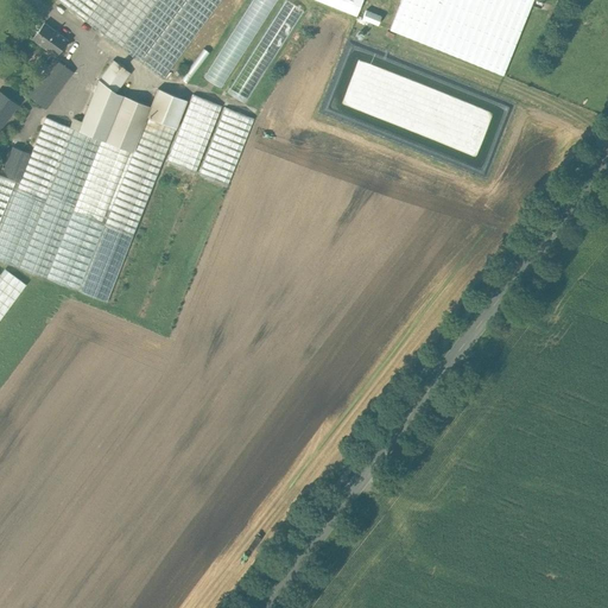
[(58,0),(87,21),(102,0),(58,0)]
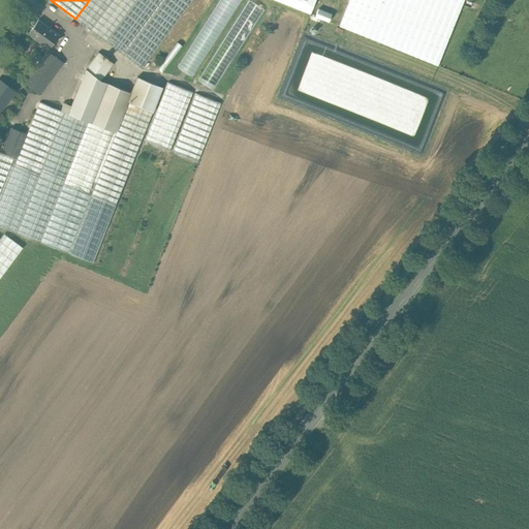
[(93,0),(79,21),(89,29),(111,0),(93,0)]
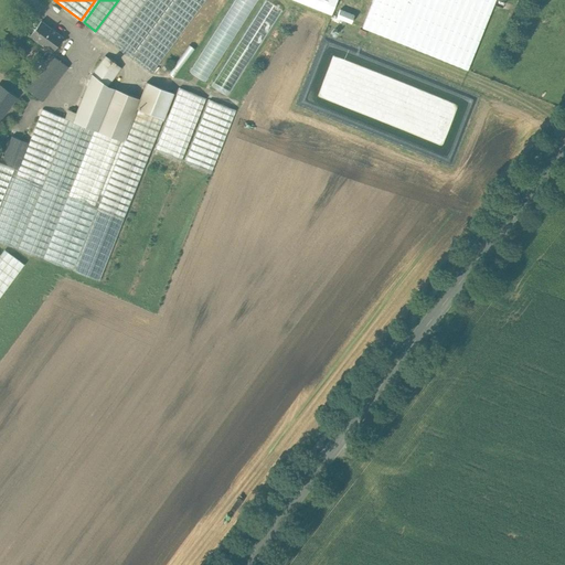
[(121,0),(97,32),(109,41),(139,0),(121,0)]
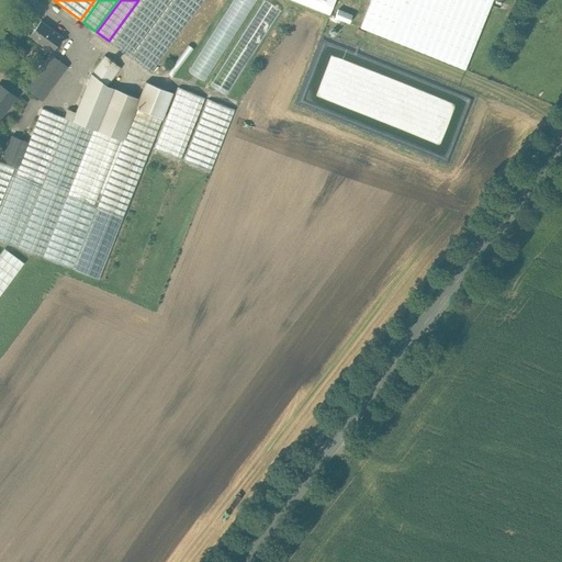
[(146,0),(113,44),(134,59),(179,0),(146,0)]
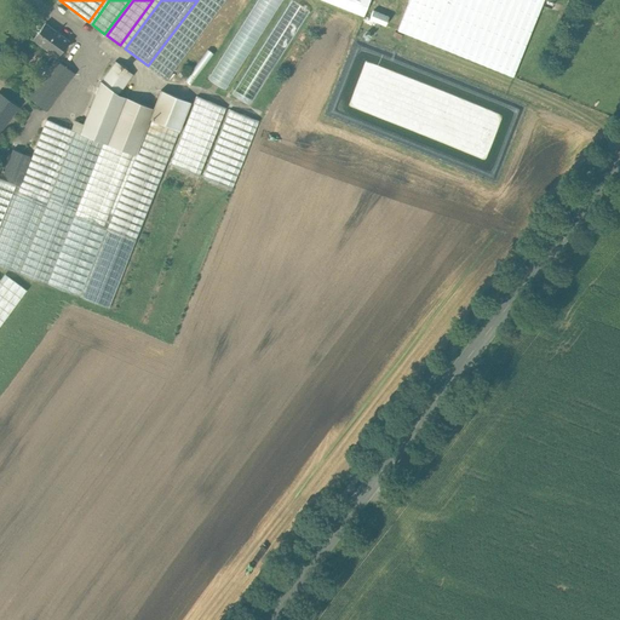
[(201,0),(150,68),(166,79),(225,0),(201,0)]
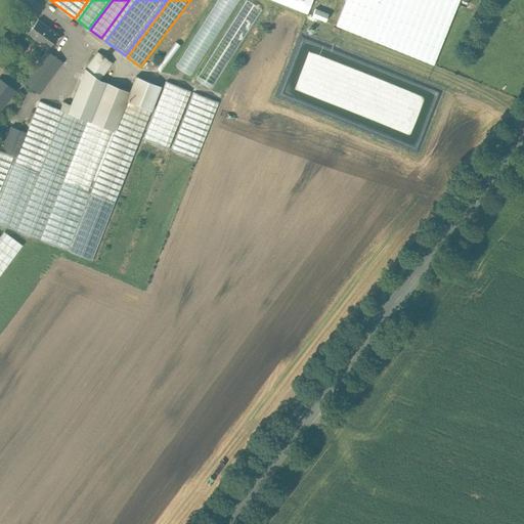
[(218,0),(175,67),(191,78),(241,0),(218,0)]
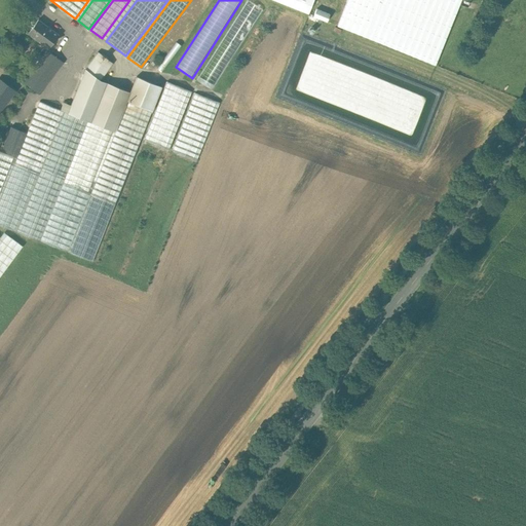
[(274,0),(310,14),(315,0),(274,0)]
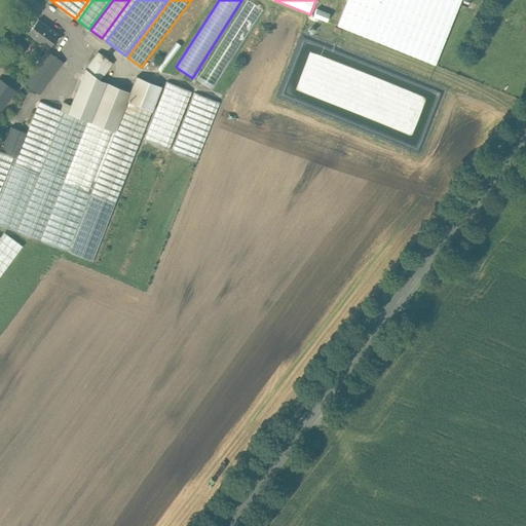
[(463,0),(347,0),(337,28),(438,67),(463,0)]
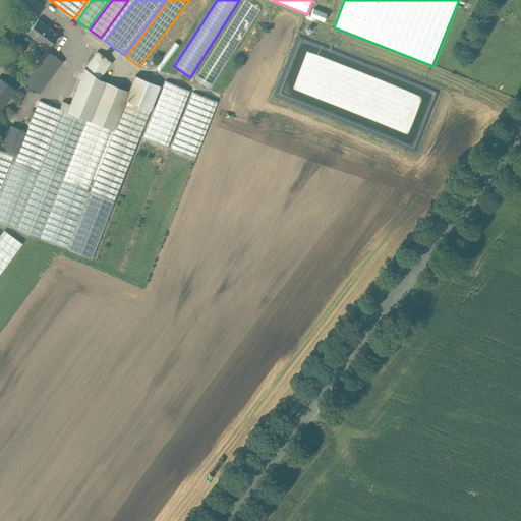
[(196,80),(213,91),(264,11),(247,1),(196,80)]
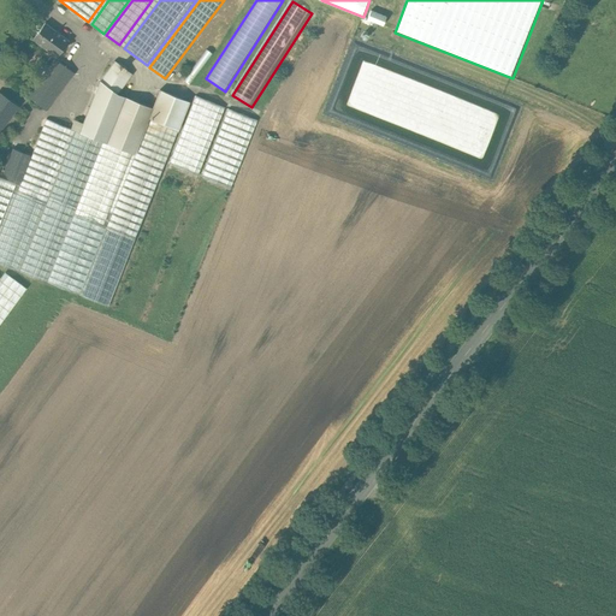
[(388,18),(372,12),(369,19),(384,25),(388,18)]
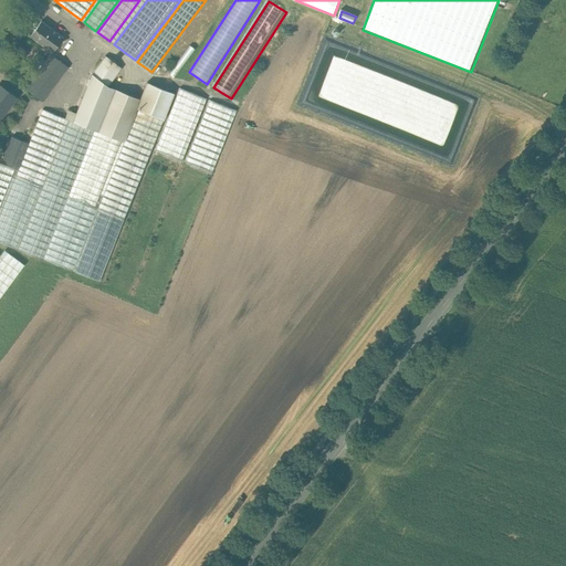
[(64,38),(41,21),(30,37),(53,53),(64,38)]
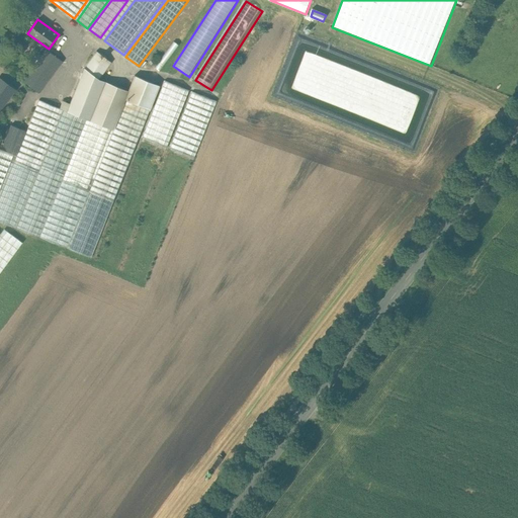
[(47,51),(22,81),(37,93),(62,62),(47,51)]
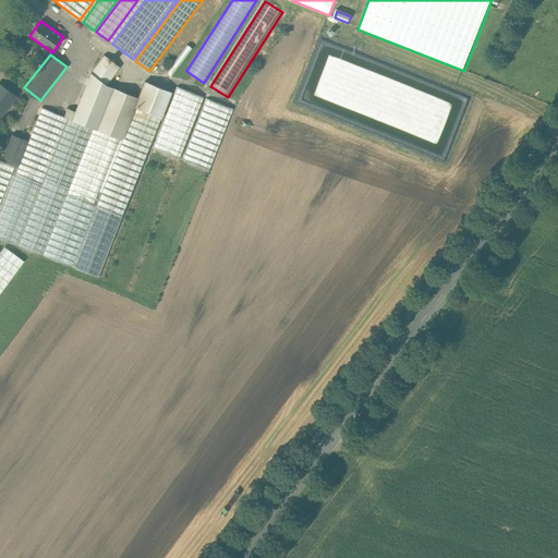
[(121,68),(105,55),(89,75),(106,87),(121,68)]
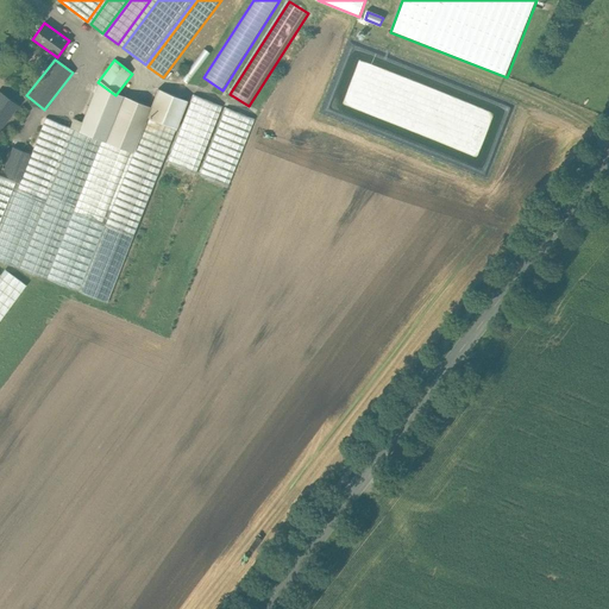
[(98,82),(51,196),(48,195),(44,203),(48,205),(22,269),(43,278),(69,213),(73,203),(115,95),(98,82)]
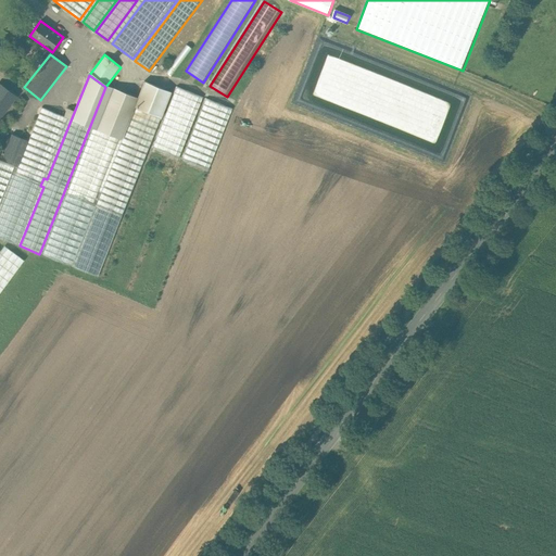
[(10,95),(0,87),(0,105),(1,106),(10,95)]
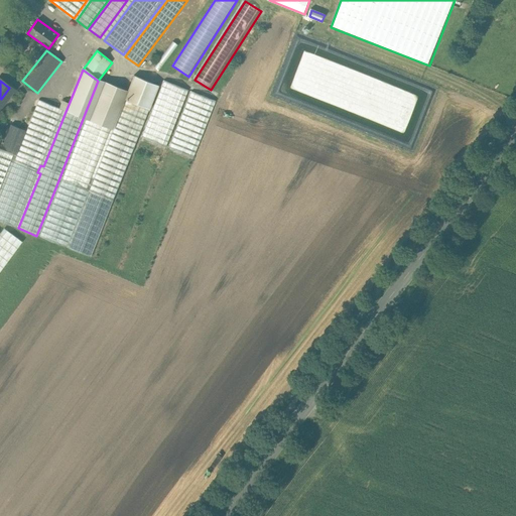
[(142,137),(167,147),(189,91),(164,81),(142,137)]
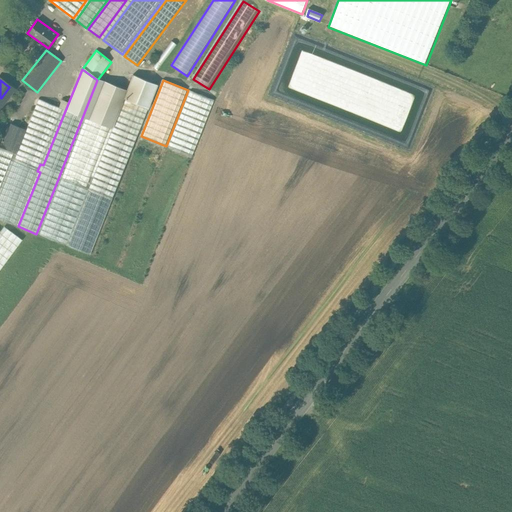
[(86,119),(110,128),(125,91),(100,82),(86,119)]
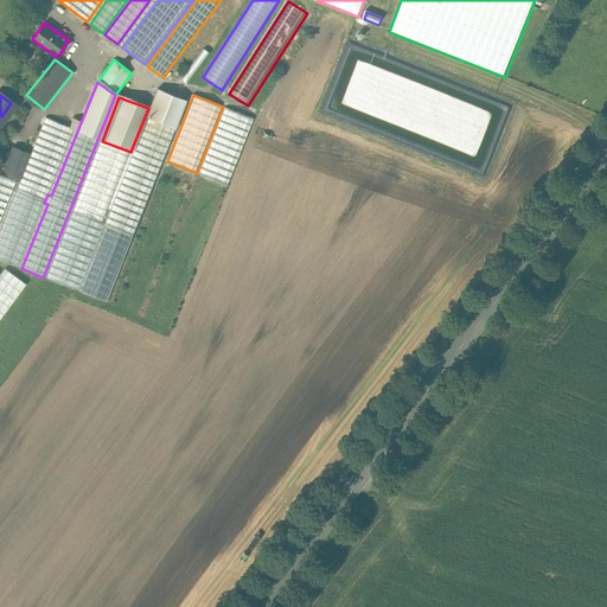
[(199,173),(228,185),(254,120),(225,108),(199,173)]
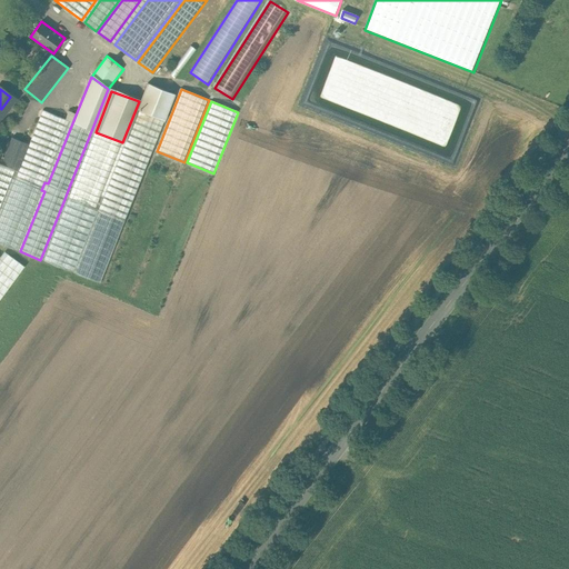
[(0,216),(0,243),(17,250),(41,190),(45,182),(70,120),(43,109),(30,145),(19,171),(17,170),(13,178),(16,179),(0,216)]
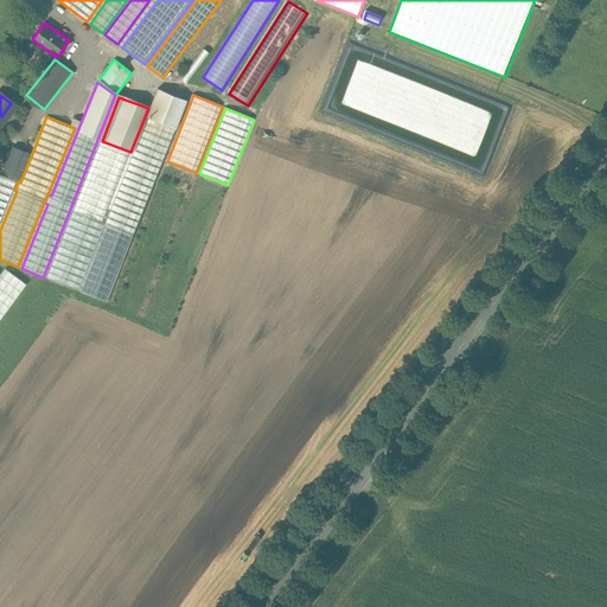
[(147,117),(110,212),(107,211),(102,224),(106,225),(80,292),(107,302),(174,129),(147,117)]
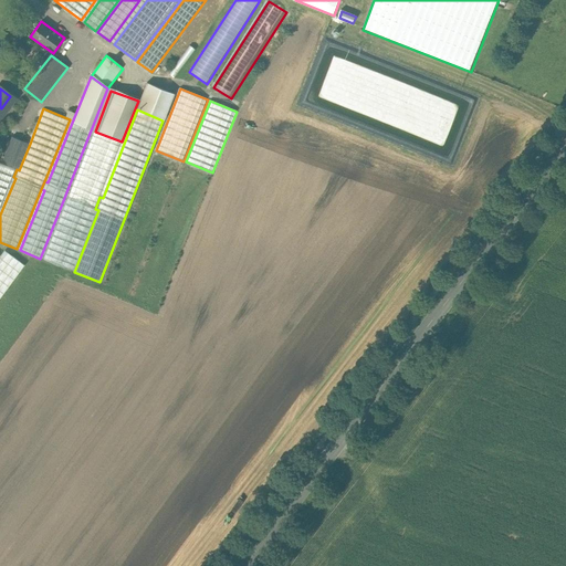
[(44,260),(71,270),(95,209),(100,197),(122,142),(95,132),(72,190),(67,189),(64,198),(69,199),(44,260)]
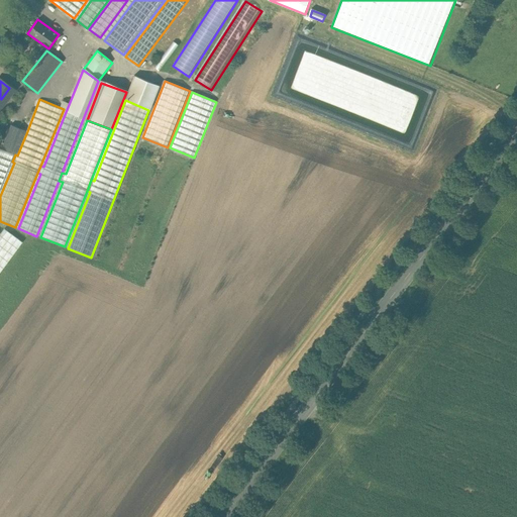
[(0,143),(0,148),(15,154),(17,156),(27,131),(8,123),(0,143)]
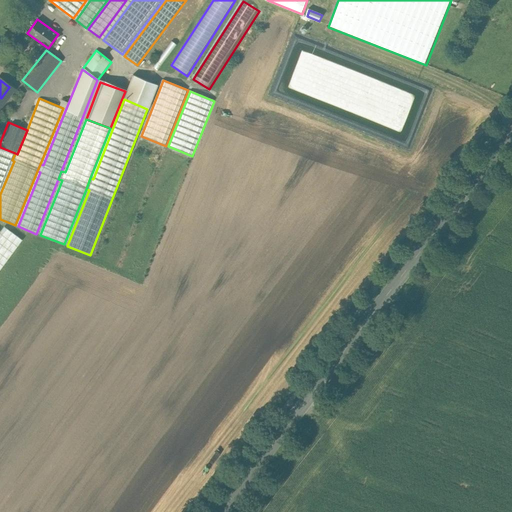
[(0,189),(12,160),(15,153),(0,147),(0,189)]
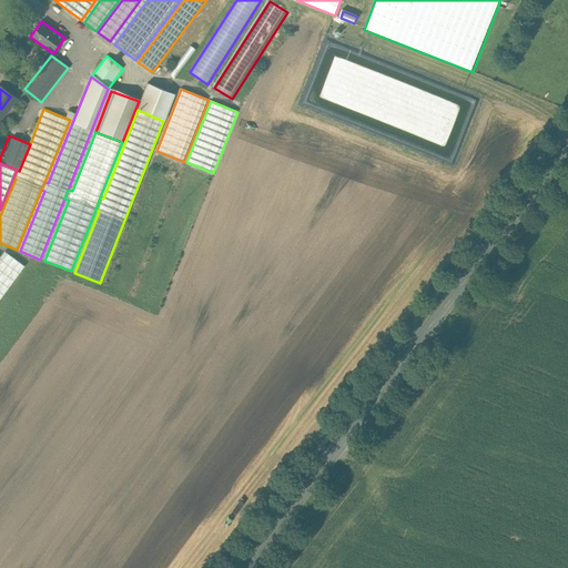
[(128,222),(103,284),(130,294),(154,232),(128,222)]
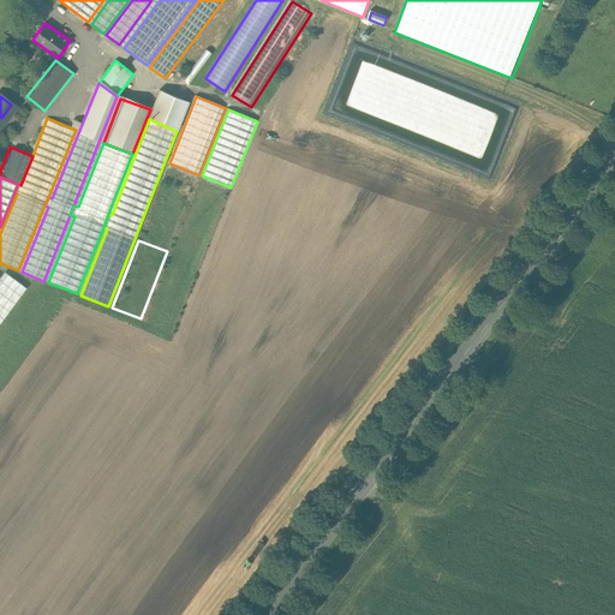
[(33,293),(7,275),(0,284),(0,312),(11,321),(33,293)]
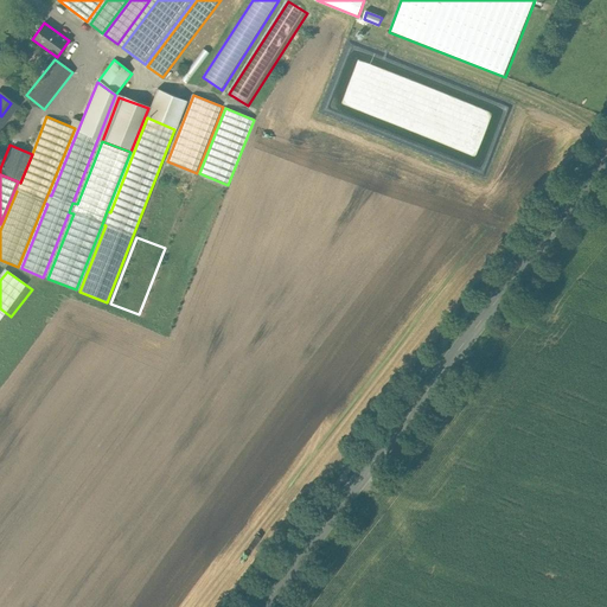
[(0,308),(0,331),(11,317),(0,308)]
